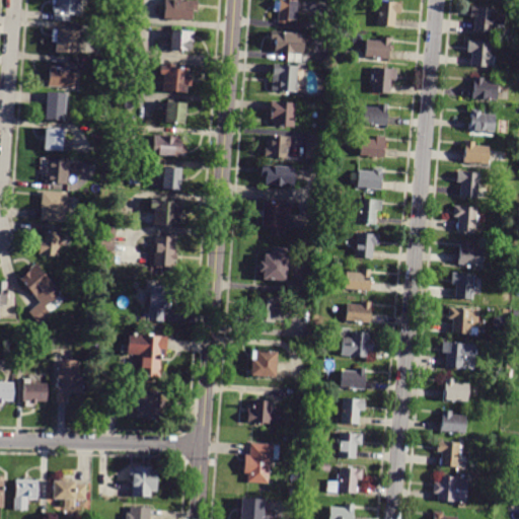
[(81,0),(81,15),(70,14),(69,21),(54,20),(55,0),(81,0)]
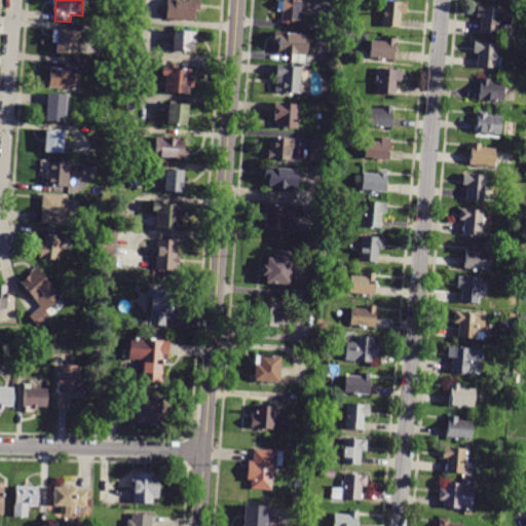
[(166,0),(183,0),(199,1),(199,11),(194,10),(194,21),(165,19),(166,0)]
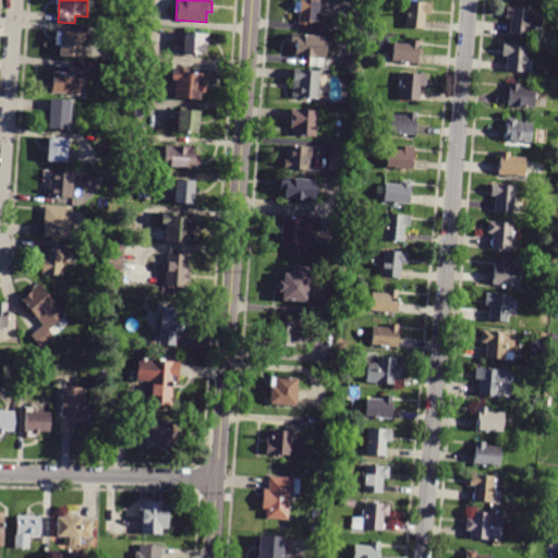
[(317,0),(317,13),(316,23),(308,23),(308,25),(298,25),(299,12),(294,12),(295,0),(300,1),(300,0),(317,0)]
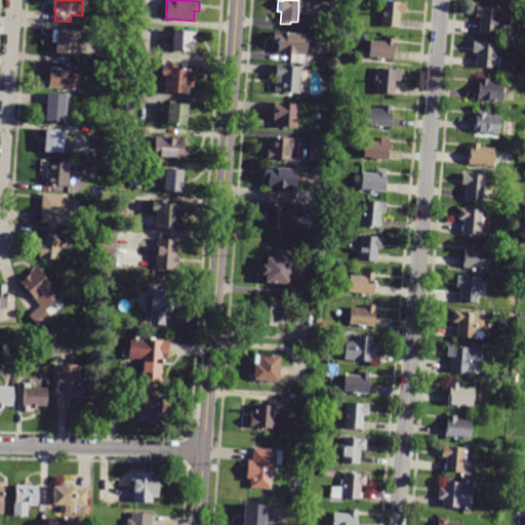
[(398,27),(380,26),(382,0),(405,2),(404,13),(399,12),(398,27)]
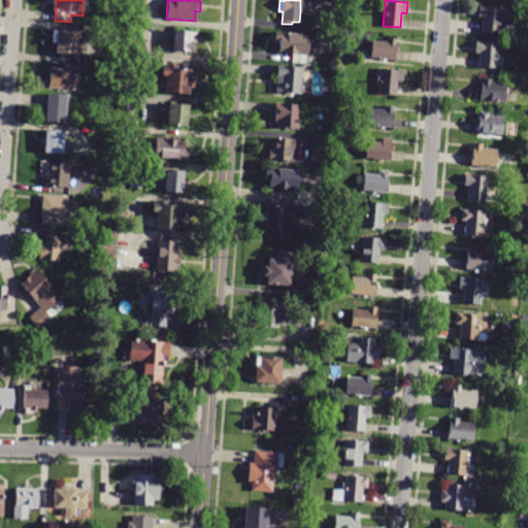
[(513,26),(500,25),(500,33),(483,32),(484,18),(479,18),(479,6),(501,7),(501,13),(514,14),(513,26)]
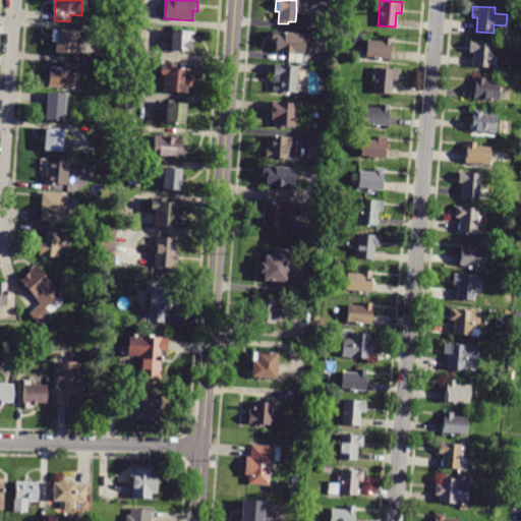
[(138,21),(130,21),(130,13),(138,13),(138,21)]
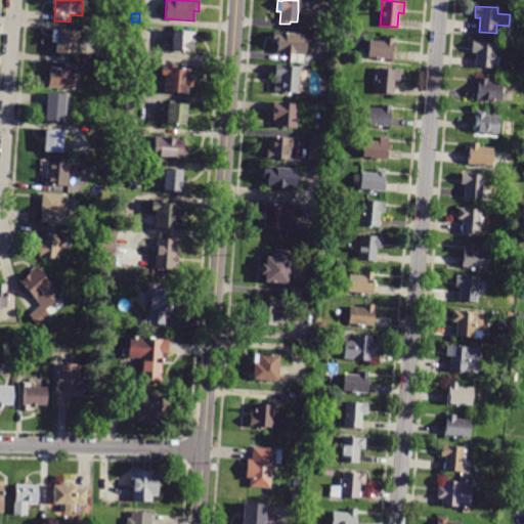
[(79,44),(78,54),(55,52),(56,42),(51,42),(52,29),(79,31),(79,44)]
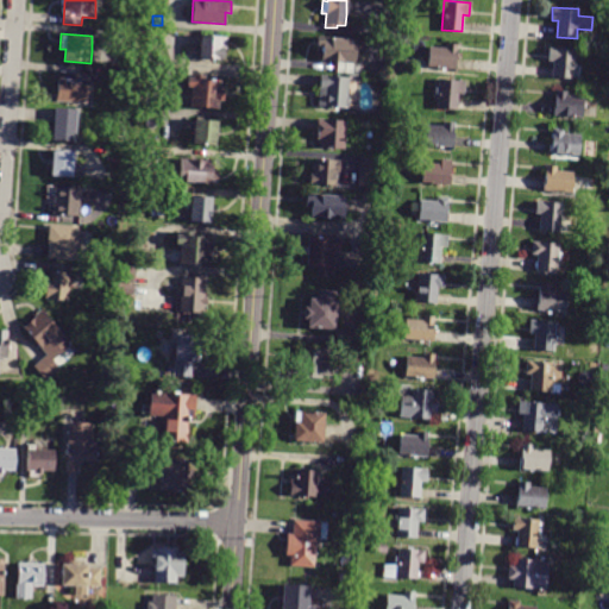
[(200,36),(226,37),(225,49),(224,48),(223,61),(199,58),(200,36)]
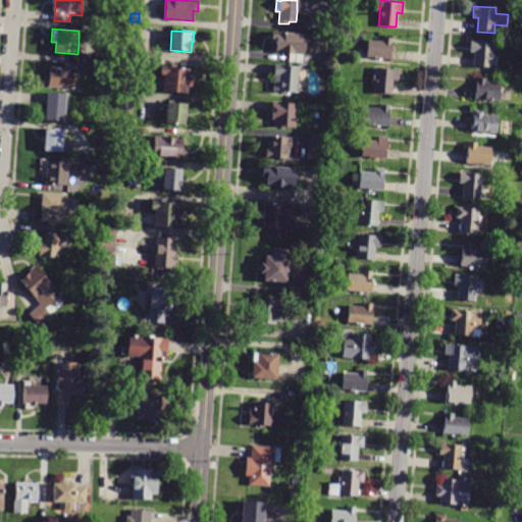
[(305,46),(304,55),(275,53),(275,43),(271,43),(272,32),(306,34),(305,46)]
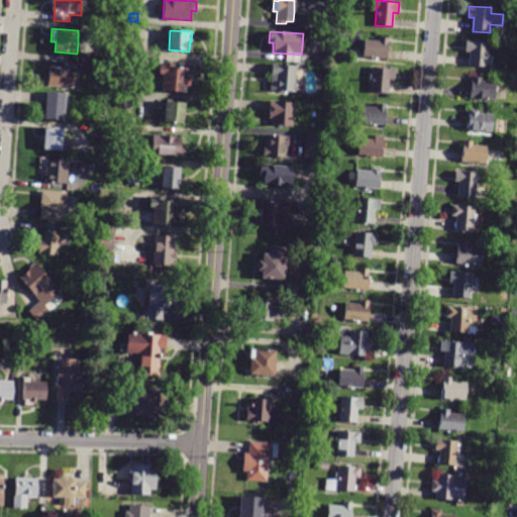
[(387,60),(363,58),(365,39),(379,41),(379,37),(389,38),(387,60)]
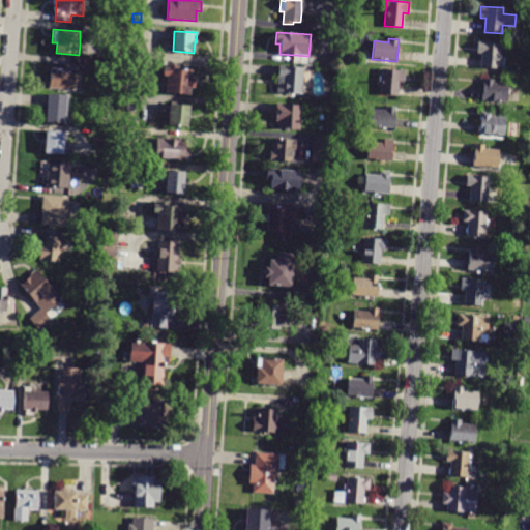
[(477,53),(478,41),(501,43),(499,58),(505,58),(504,69),(480,67),(482,53),(477,53)]
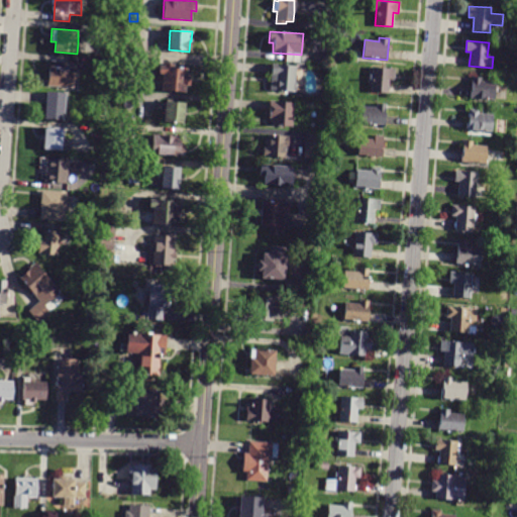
[(75,70),(74,88),(48,86),(50,61),(64,62),(64,68),(75,69),(75,70)]
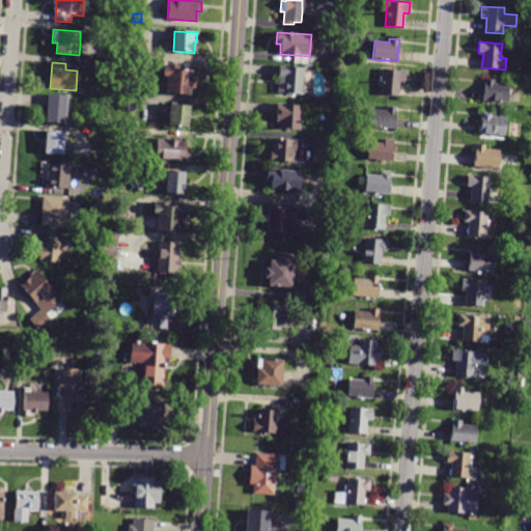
[(168,65),(168,64),(179,65),(178,68),(192,70),(192,77),(195,77),(195,88),(191,88),(190,95),(166,93),(167,76),(163,76),(163,67),(168,67),(168,65)]
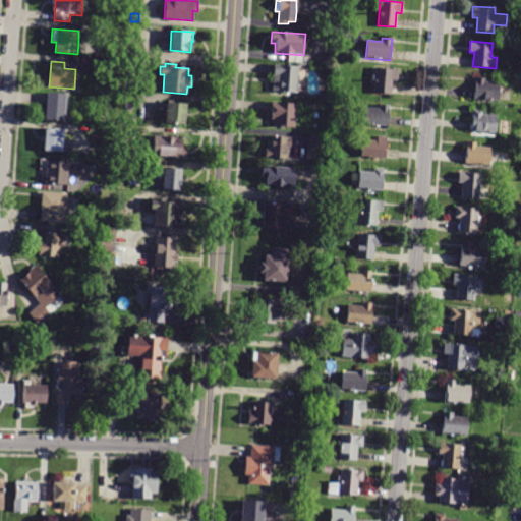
[(297,66),(299,66),(297,83),(299,83),(298,93),(272,91),(274,65),(297,66)]
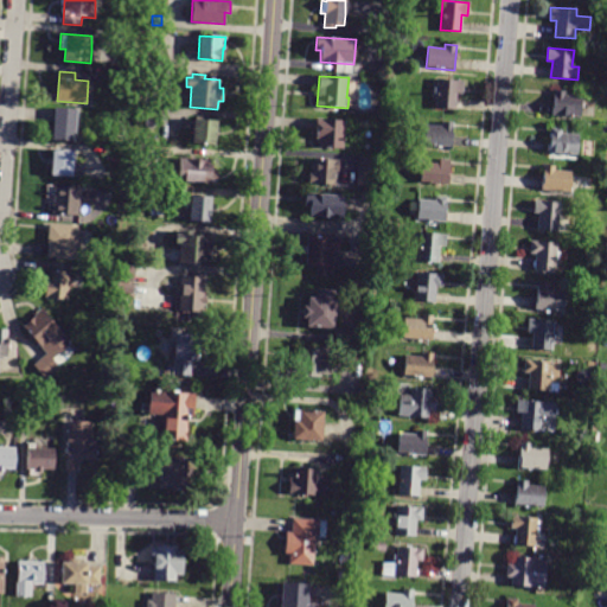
[(454,109),(434,108),(436,78),(462,81),(461,93),(455,93),(454,109)]
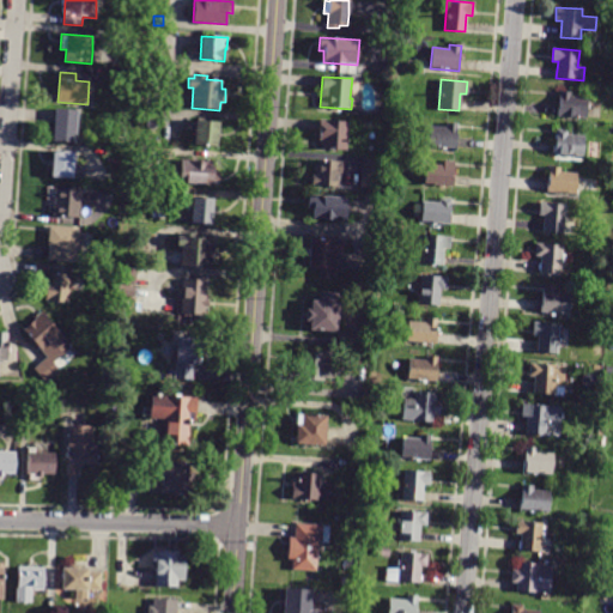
[(587,102),(586,119),(558,117),(559,91),(571,92),(570,97),(587,98),(587,102)]
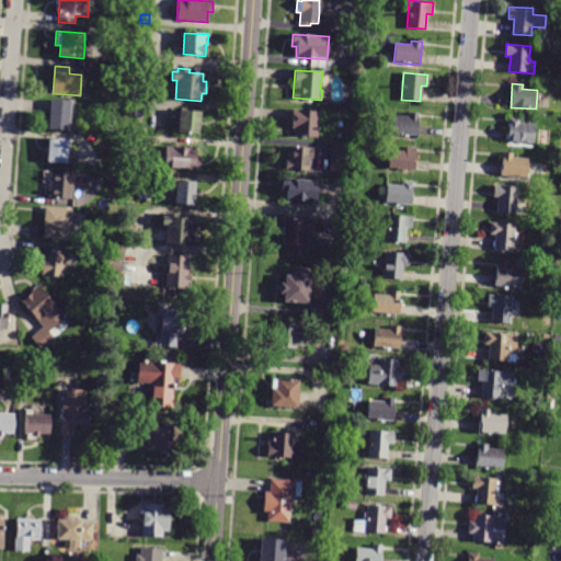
[(49,102),(50,100),(71,101),(69,130),(48,129),(49,102)]
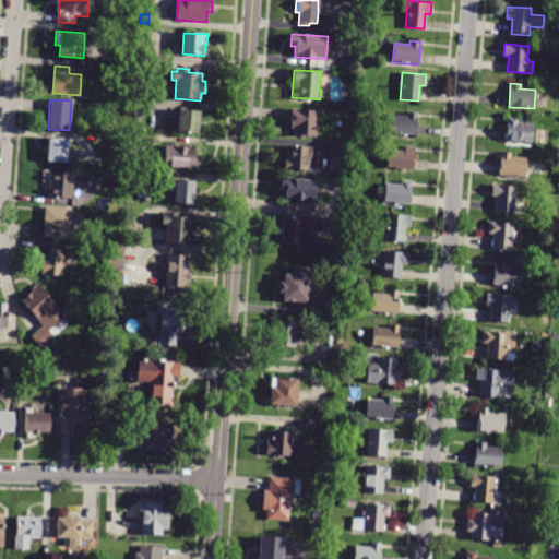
[(178,114),(179,110),(201,111),(199,133),(177,132),(178,114)]
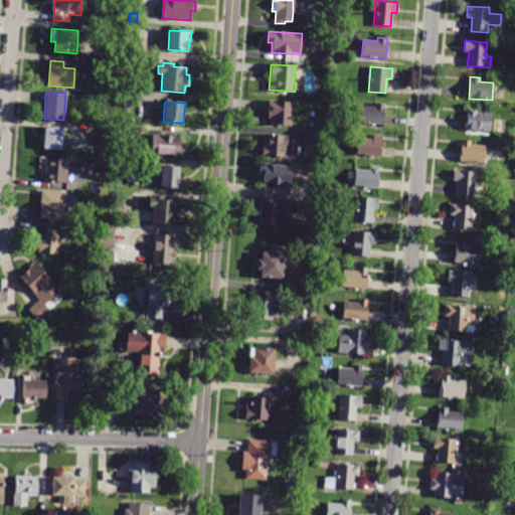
[(269,102),(293,103),(291,126),(271,125),(272,118),(267,118),(269,102)]
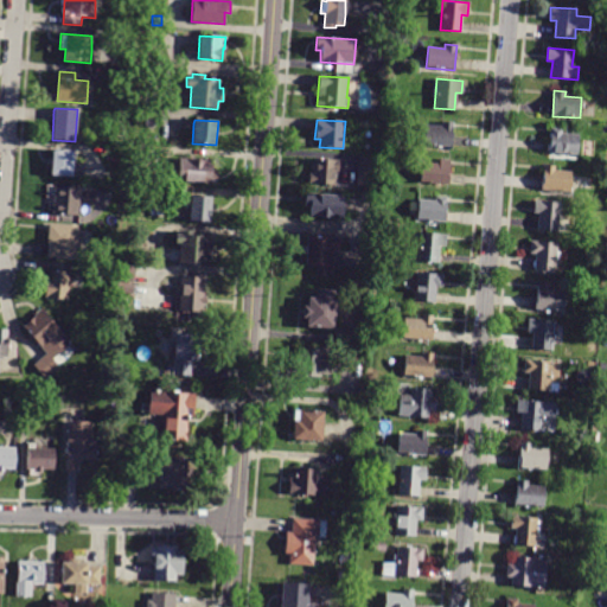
[(425,128),(425,125),(442,126),(442,121),(453,122),(452,147),(423,146),(425,128)]
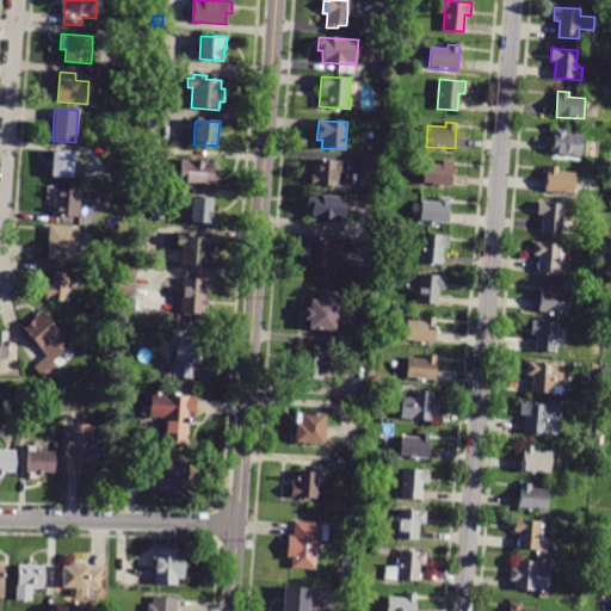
[(581,146),(581,156),(554,154),(555,129),(566,129),(566,134),(582,135),(581,146)]
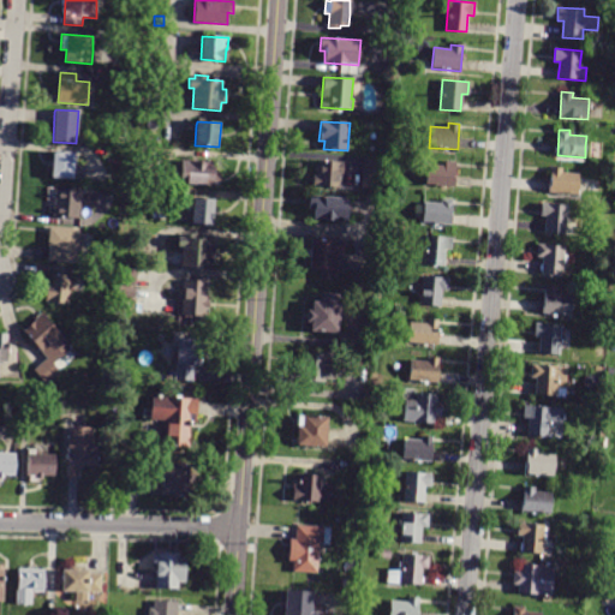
[(75,154),(73,179),(52,178),(53,151),(75,153),(75,154)]
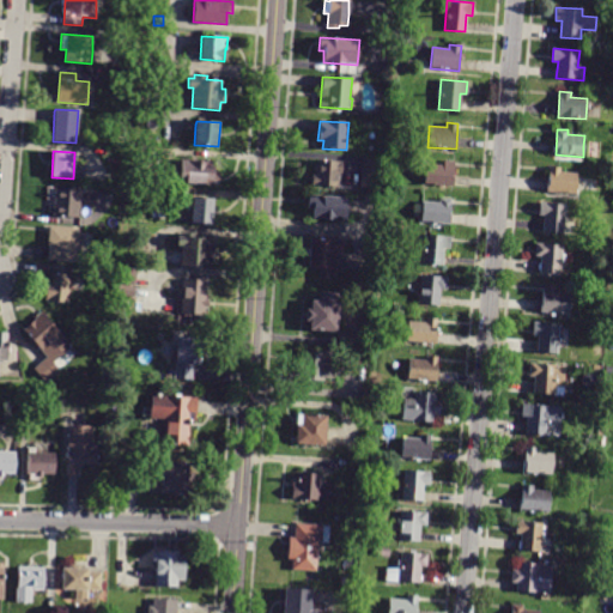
[(362,158),(383,159),(381,188),(359,186),(362,158)]
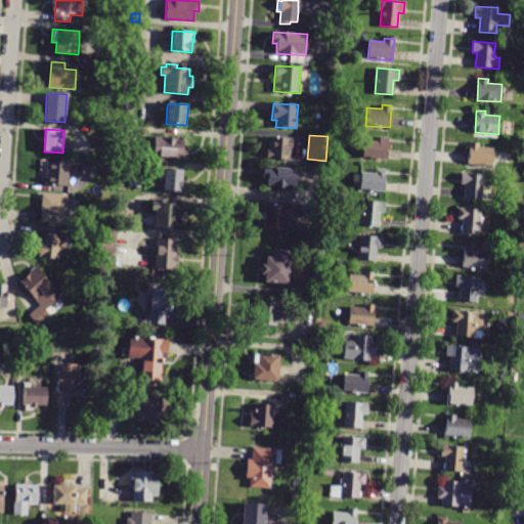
[(155,144),(155,136),(183,138),(183,146),(187,147),(187,159),(154,157),(155,144)]
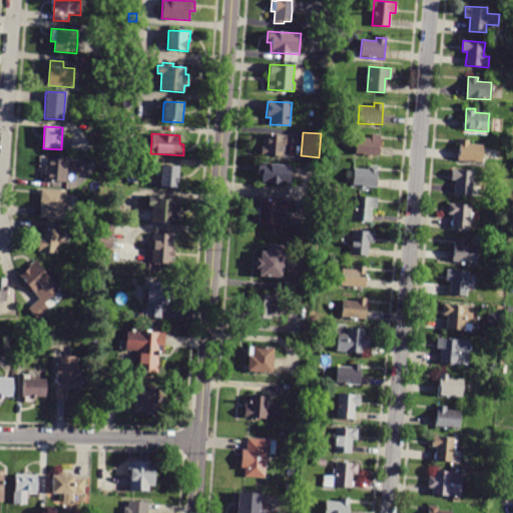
[(284,155),(284,156),(261,154),(262,146),(264,146),(265,133),(287,135),(286,145),(284,145),(284,155)]
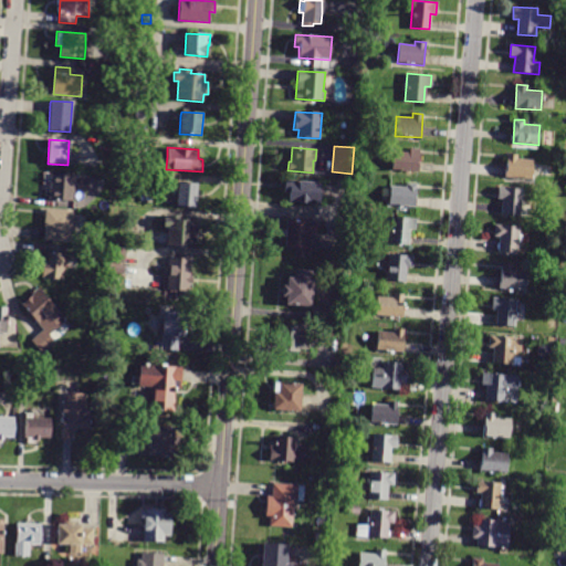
[(419,170),(418,171),(391,170),(392,152),(409,153),(409,148),(420,149),(419,170)]
